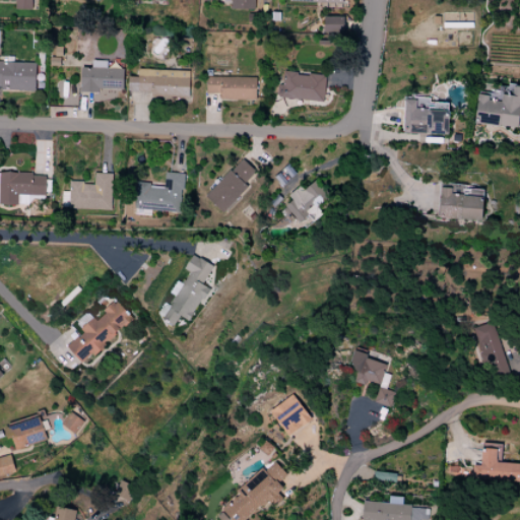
[(0,0),(0,2),(16,3),(17,9),(34,10),(34,0),(0,0)]
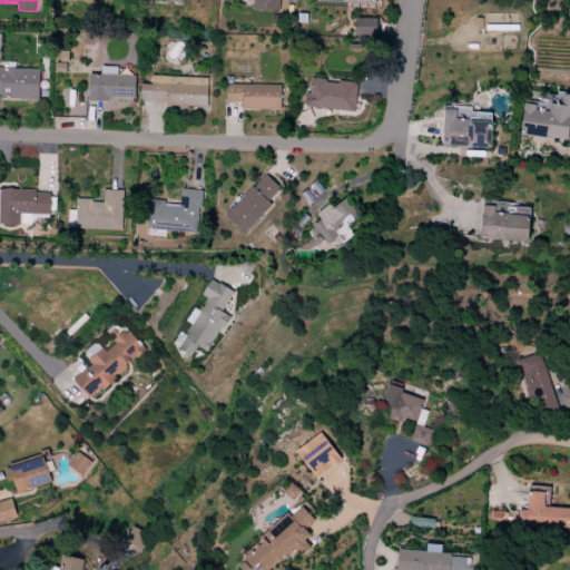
[(255,0),(255,10),(281,11),(281,0),(255,0)]
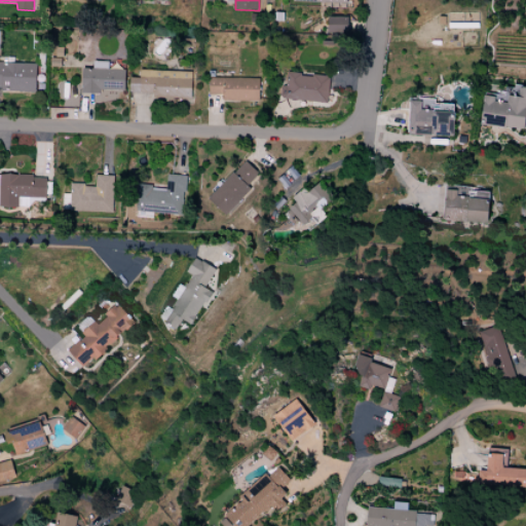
[(327,33),(347,34),(348,17),(327,16),(327,33)]
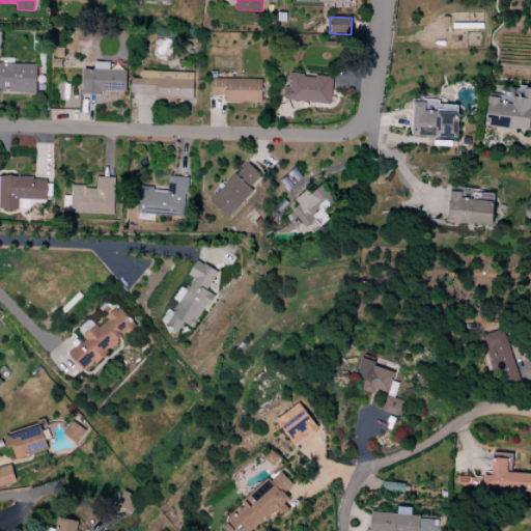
[(0,63),(0,88),(2,89),(2,93),(36,94),(38,64),(0,63)]
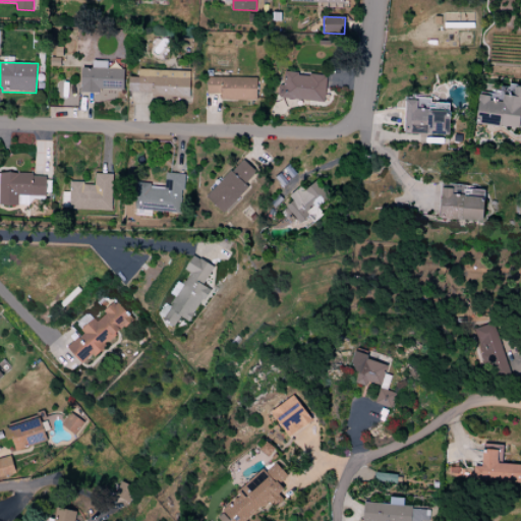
[(81,67),(81,92),(100,93),(100,89),(124,90),(125,69),(81,67)]
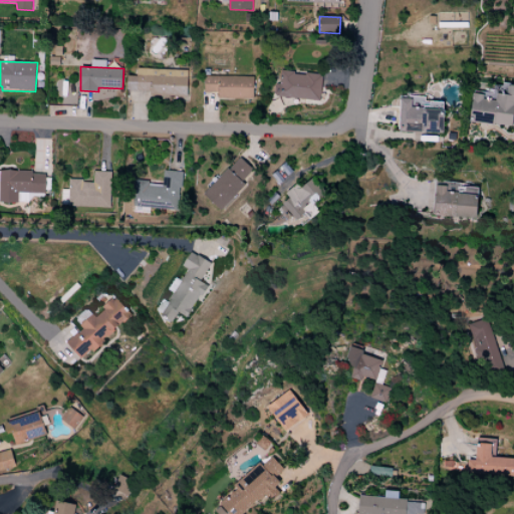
[(129,76),(129,89),(150,91),(150,95),(186,97),(189,71),(138,68),(138,77),(129,76)]
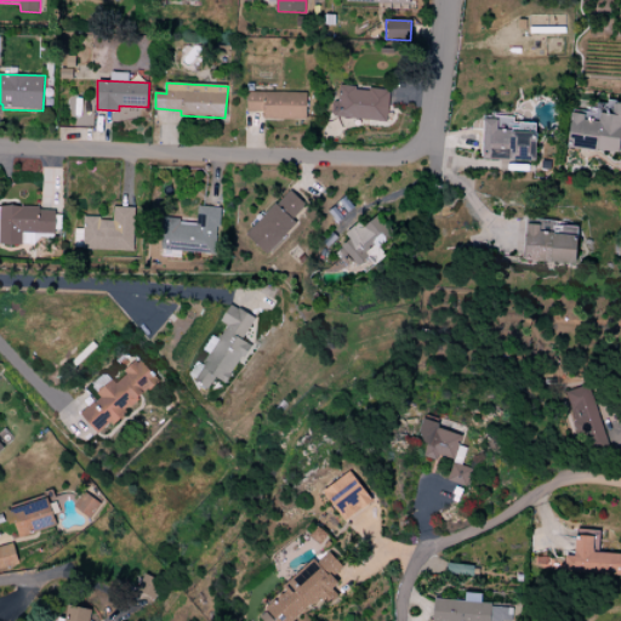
[(340,86),(336,118),(386,123),(389,91),(340,86)]
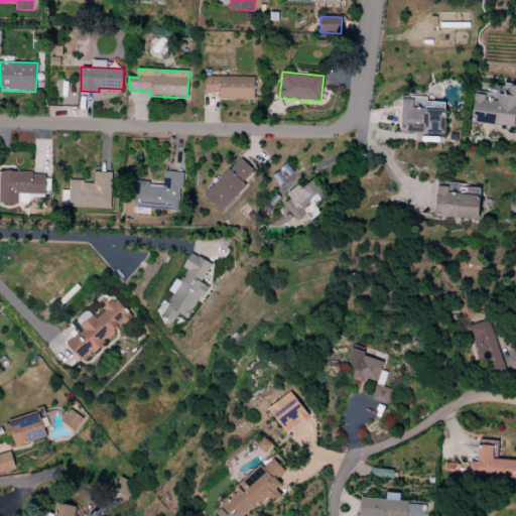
[(207,77),(206,95),(218,94),(218,98),(254,100),(255,78),(207,77)]
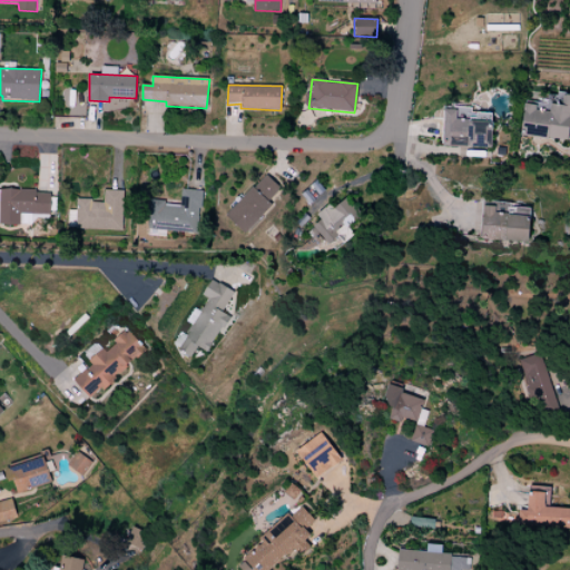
[(524,104),(521,136),(569,140),(569,133),(569,95),(559,92),(557,106),(524,104)]
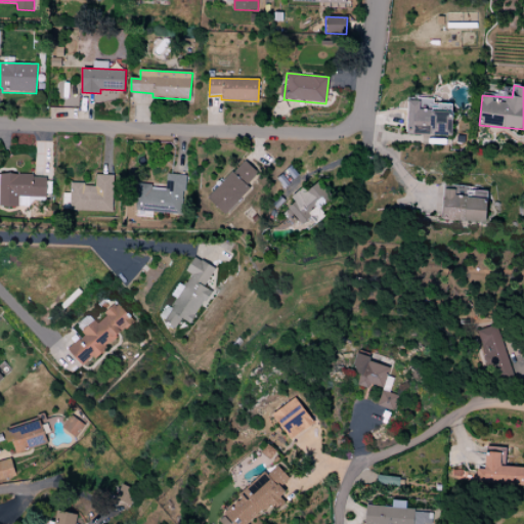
[(409,101),(408,134),(452,135),(453,102),(409,101)]
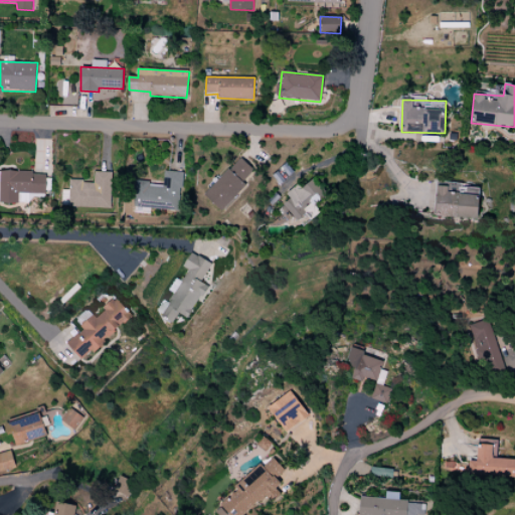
[(204,194),(222,211),(244,185),(243,183),(254,170),(241,158),(230,170),(228,169),(204,194)]
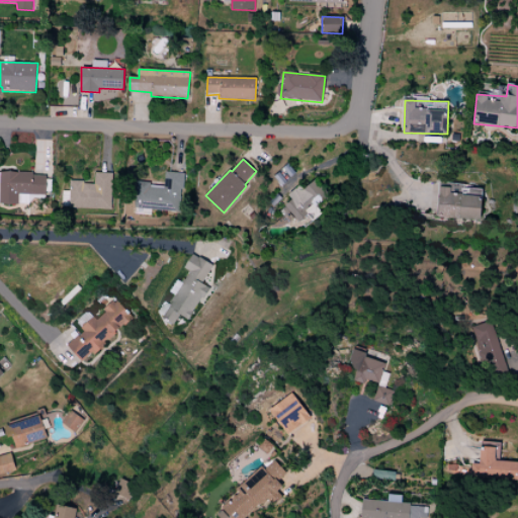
[(70,180),(70,208),(112,210),(114,173),(96,172),(95,181),(70,180)]
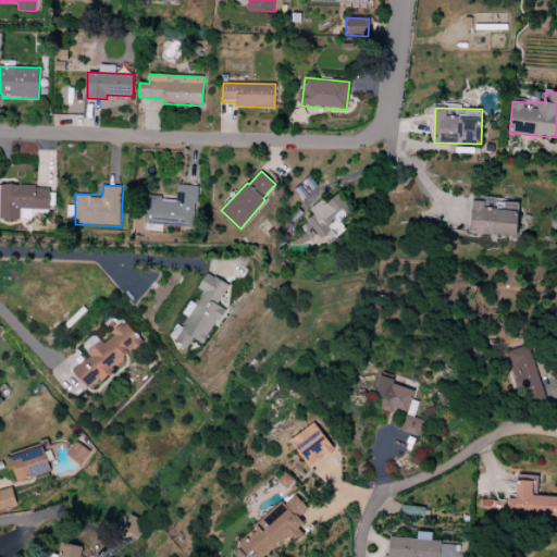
[(150,196),(146,225),(194,231),(199,187),(178,185),(177,199),(150,196)]
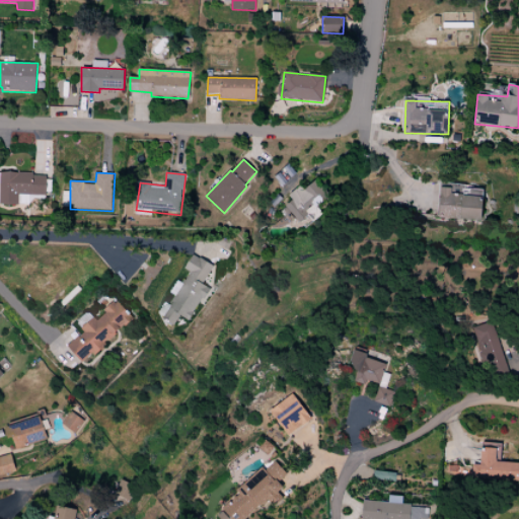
[(0,173),(0,204),(16,207),(18,195),(45,196),(45,173),(0,173)]
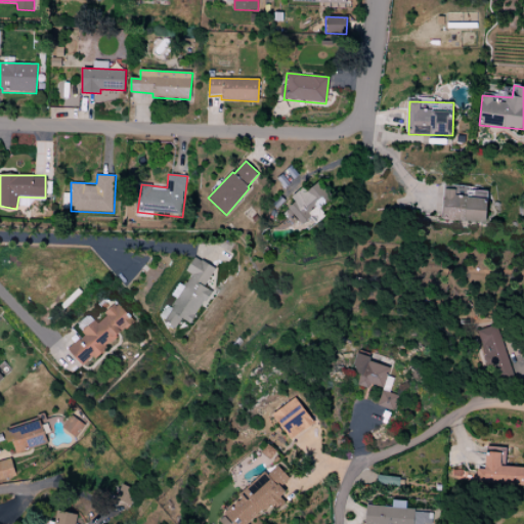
[(320,181),(308,192),(304,188),(293,198),(296,204),(289,209),(302,226),(334,198),(320,181)]
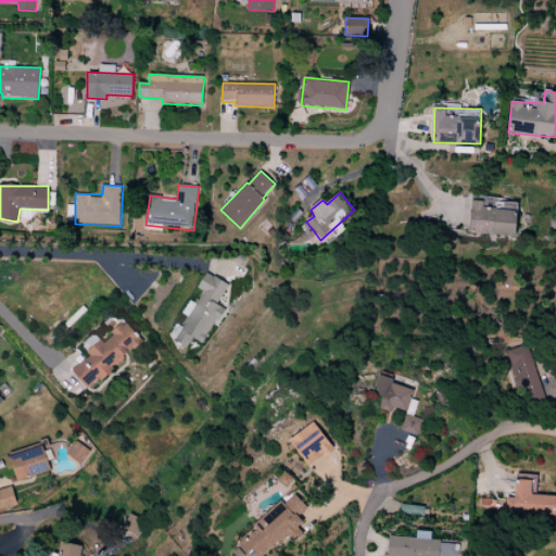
[(472,201),(470,235),(516,238),(517,212),(484,207),(483,201),(478,201),(472,201)]
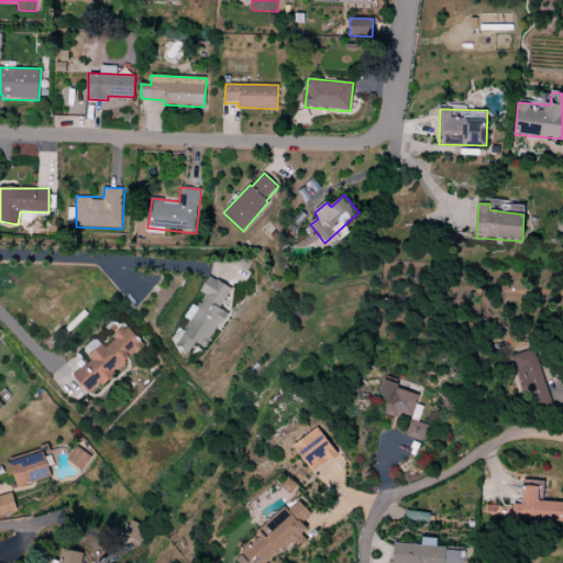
[(172,341),(188,354),(196,342),(205,349),(218,324),(220,326),(228,313),(221,309),(231,289),(218,279),(217,280),(210,277),(200,291),(207,296),(198,308),(184,331),(180,329),(172,341)]
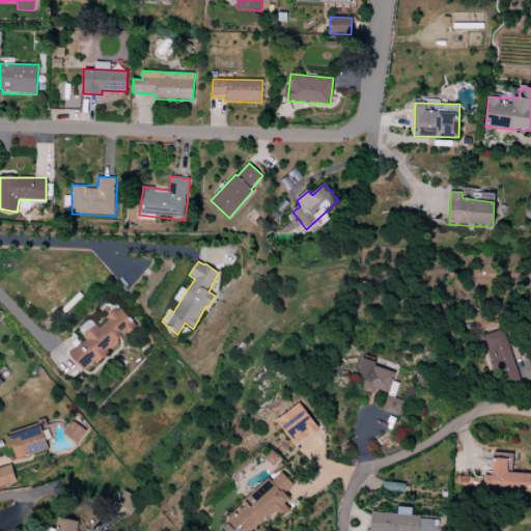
[(119,307),(107,317),(109,320),(100,328),(95,325),(83,336),(86,341),(70,354),(84,372),(95,362),(98,364),(110,353),(108,351),(110,347),(112,348),(127,334),(129,334),(137,326),(119,307)]
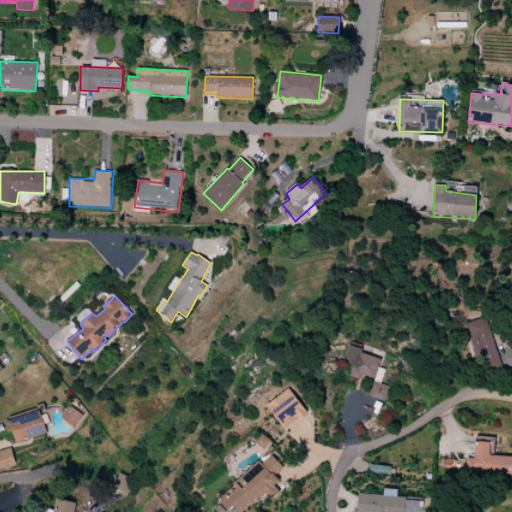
[(465,323),(486,317),(503,370),(482,376),(465,323)]
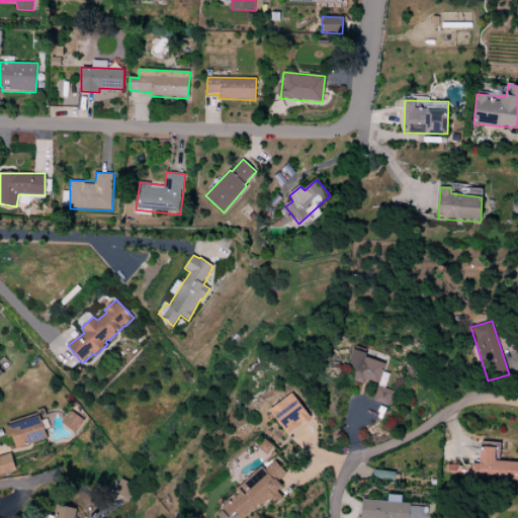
[(352,350),(347,368),(357,371),(354,382),(366,385),(367,381),(378,384),(385,364),(365,357),(366,353),(352,350)]
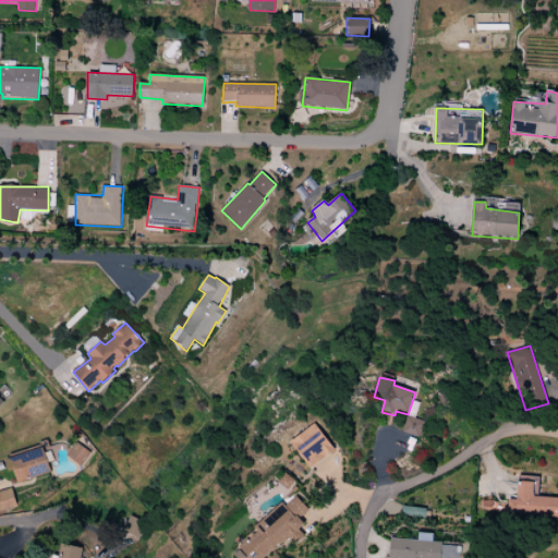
[(408,416),(403,431),(419,438),(424,422),(408,416)]
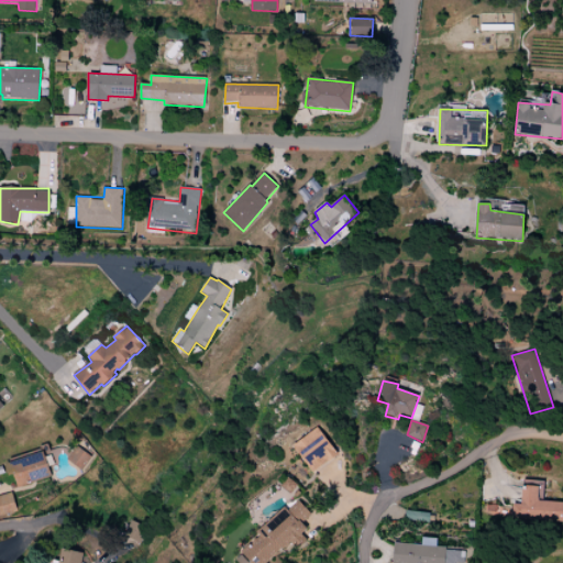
[(293,446),(312,473),(338,454),(318,428),(293,446)]
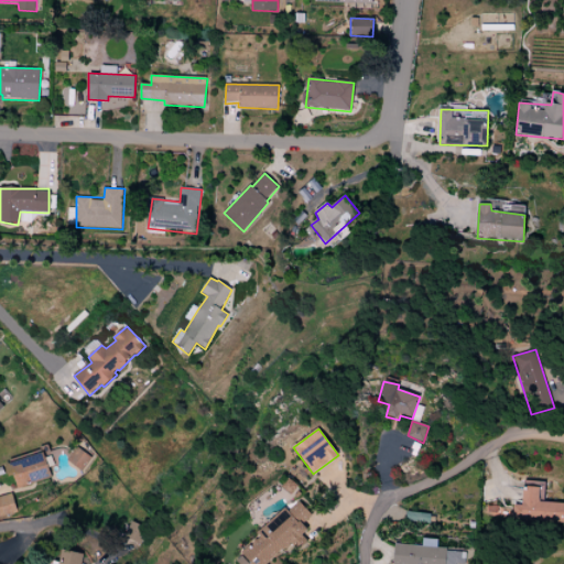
[(66,459),(79,472),(90,458),(78,447),(66,459)]
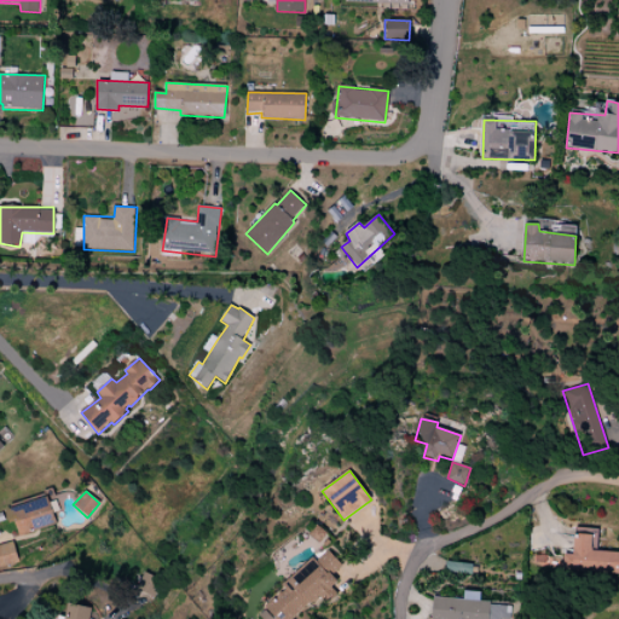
[(48,497),(15,508),(19,521),(24,534),(40,530),(58,526),(48,497)]
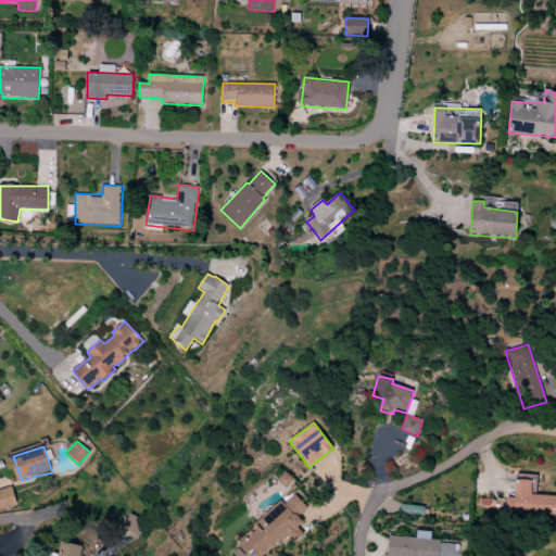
[(515,480),(515,498),(506,498),(506,512),(555,516),(555,496),(532,494),(533,481),(515,480)]
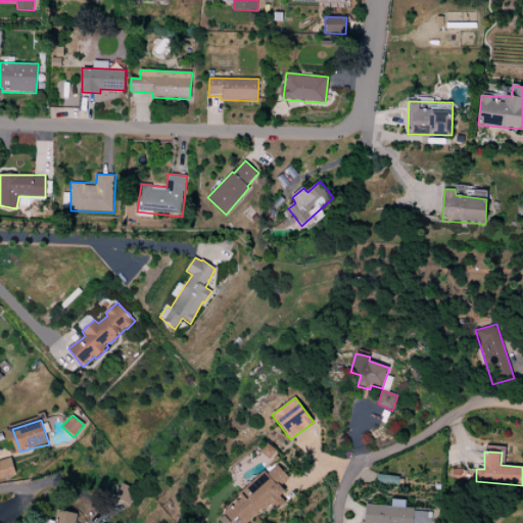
[(0,461),(0,479),(15,476),(12,459),(0,461)]
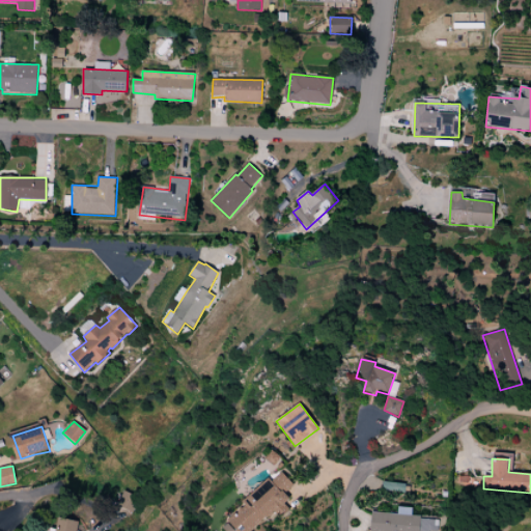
[(282,473),(273,482),(268,478),(242,502),(246,506),(227,521),(235,530),(251,530),(275,511),(281,519),(289,510),(284,504),(285,494),(294,485),(282,473)]
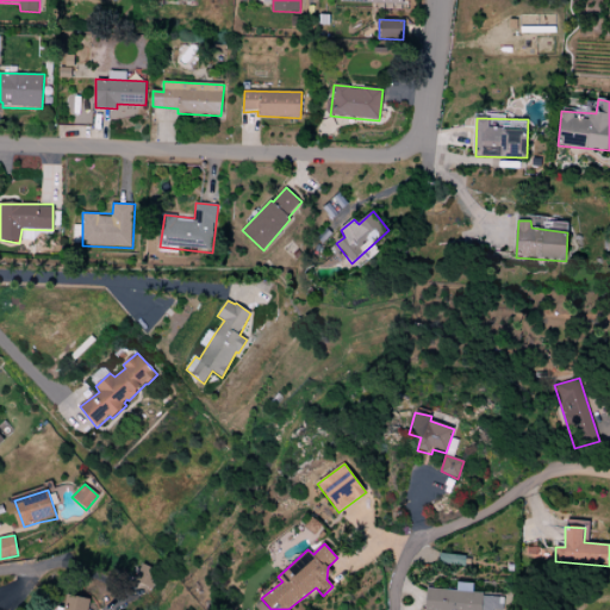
[(440,554),(440,564),(465,567),(466,556),(440,554)]
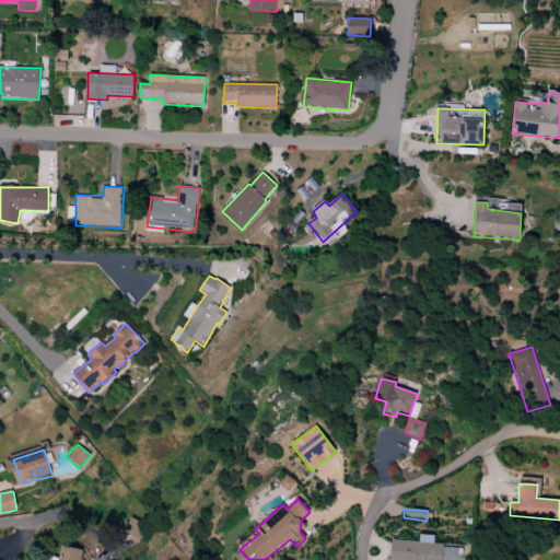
[(124,535),(140,539),(146,523),(129,517),(124,535)]
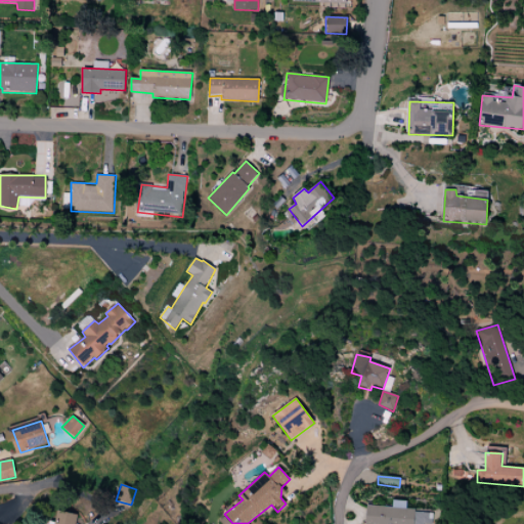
[(367,506),(365,523),(413,523),(416,510),(367,506)]
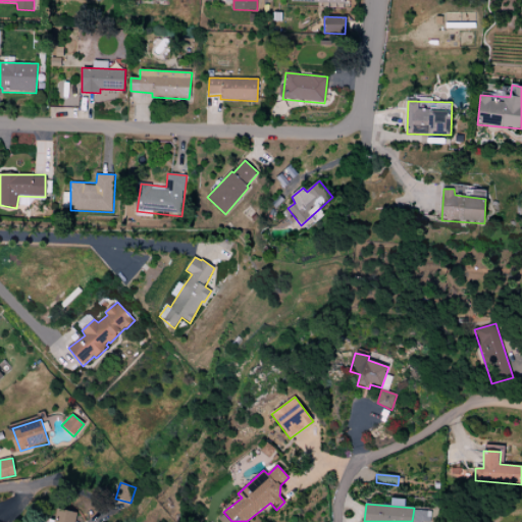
[(58,509),(55,521),(49,520),(48,521),(75,521),(79,514),(58,509)]
